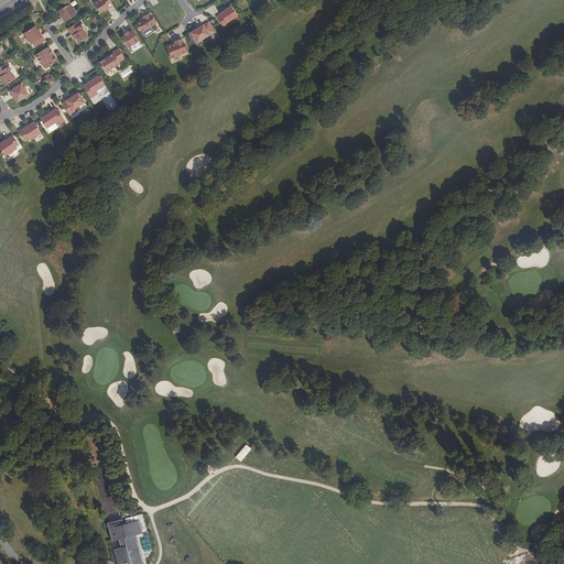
[(106,9),(107,10),(111,7),(107,0),(98,0),(96,2),(95,1),(93,2),(93,4),(91,4),(98,14),(102,11),(106,9)]
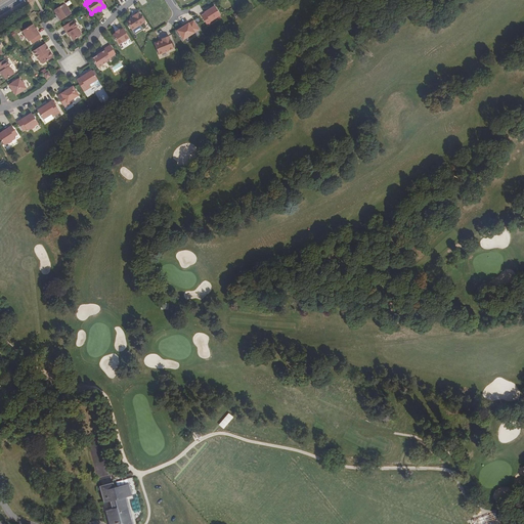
[(52,11),(59,22),(70,14),(68,11),(68,10),(67,8),(66,7),(62,4),(52,11)]
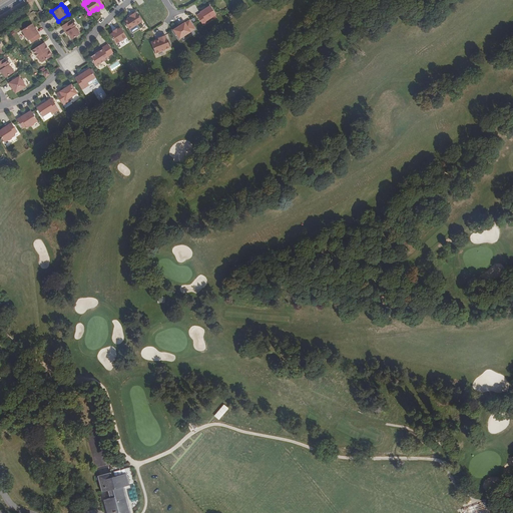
[(199,14),(195,17),(201,26),(205,24),(204,22),(213,16),(208,7),(204,9),(204,10),(203,12),(201,11),(198,13),(199,14)]
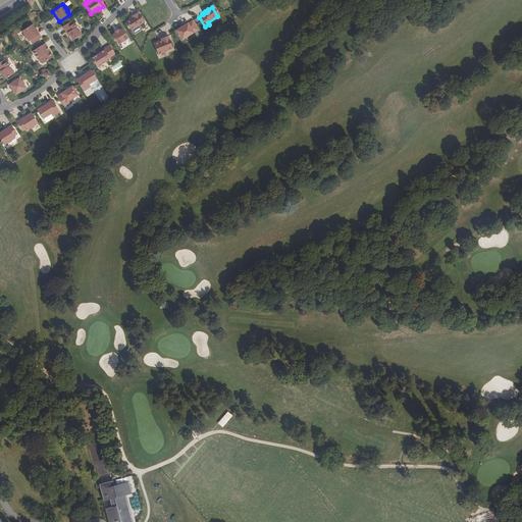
[(131,18),(123,22),(129,32),(143,23),(137,13),(129,17),(131,18)]
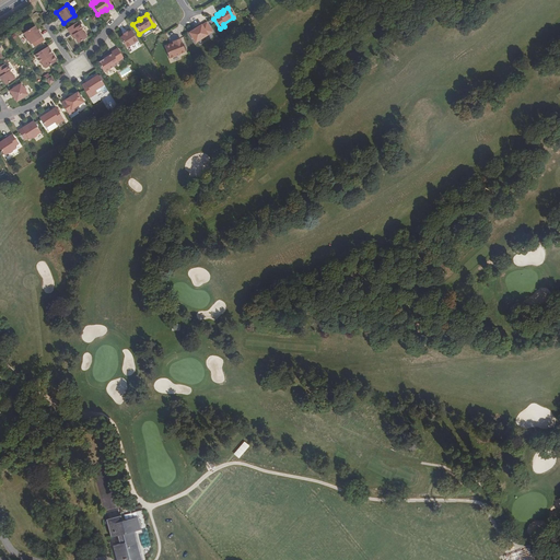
[(76,23),(66,30),(70,37),(71,36),(73,39),(77,44),(85,38),(85,37),(84,35),(82,34),(80,31),(83,28),(80,24),(78,26),(76,23)]
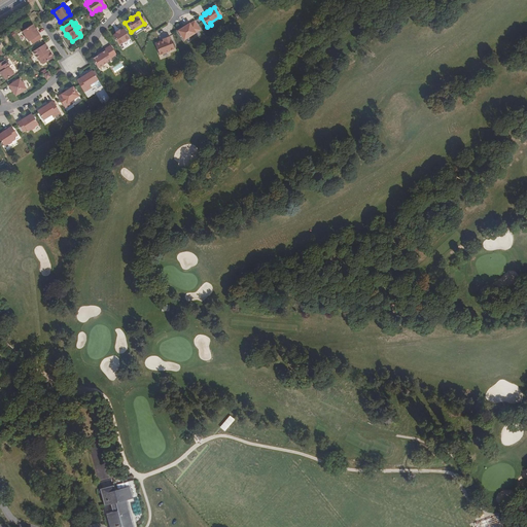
[(188,25),(176,32),(182,42),(199,31),(192,22),(188,25)]
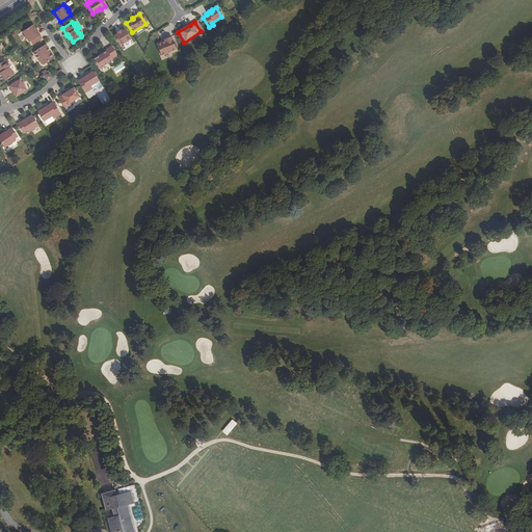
[(31,46),(41,40),(31,26),(21,32),(23,36),(23,37),(24,40),(26,40),(28,44),(29,43),(31,46)]
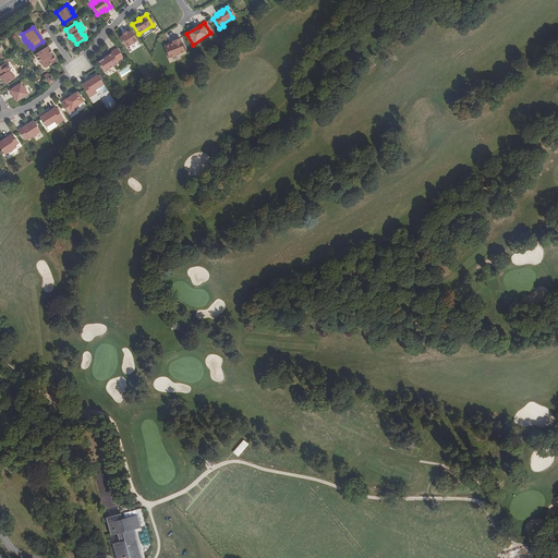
[(118,38),(124,49),(135,41),(129,32),(125,34),(124,33),(121,35),(121,36),(118,38)]
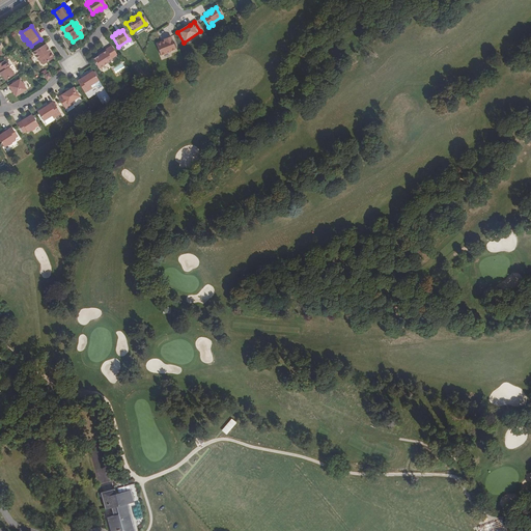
[(160,44),(155,46),(159,57),(169,53),(169,52),(174,50),(169,37),(162,40),(163,43),(160,45),(160,44)]
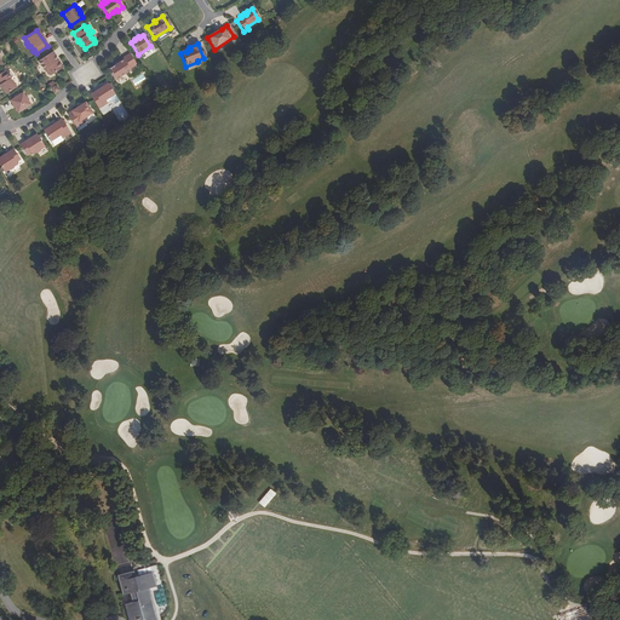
[(57,62),(51,52),(36,62),(42,72),(45,70),(45,72),(45,73),(46,75),(49,75),(49,76),(61,69),(56,63),(57,62)]
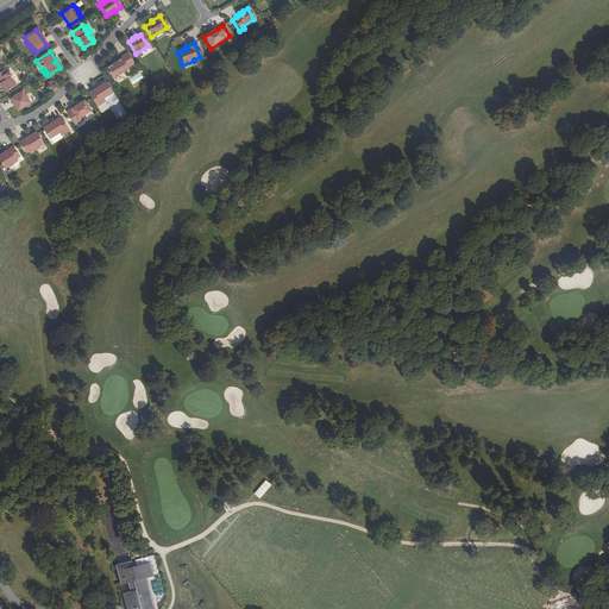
[(105,69),(112,80),(114,80),(117,77),(118,76),(127,70),(126,69),(132,64),(126,54),(114,62),(115,63),(111,66),(105,69)]
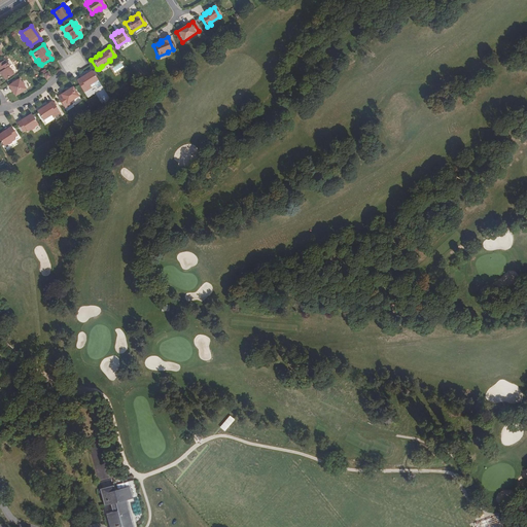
[(0,74),(1,76),(4,80),(12,75),(11,75),(12,74),(10,71),(9,71),(7,68),(9,66),(7,63),(4,64),(3,61),(0,62),(0,74)]
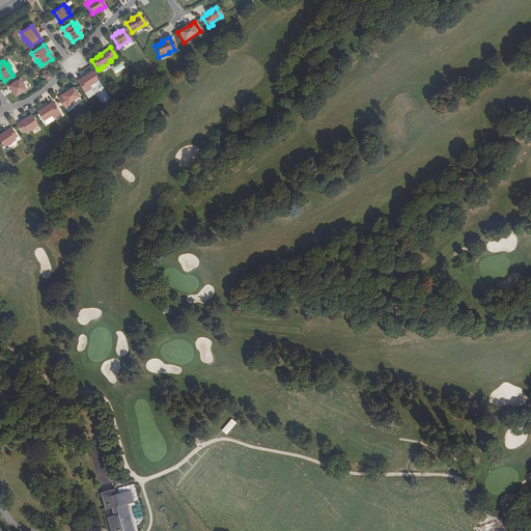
[(83,78),(76,82),(83,94),(90,89),(88,86),(96,81),(91,73),(86,76),(83,78)]
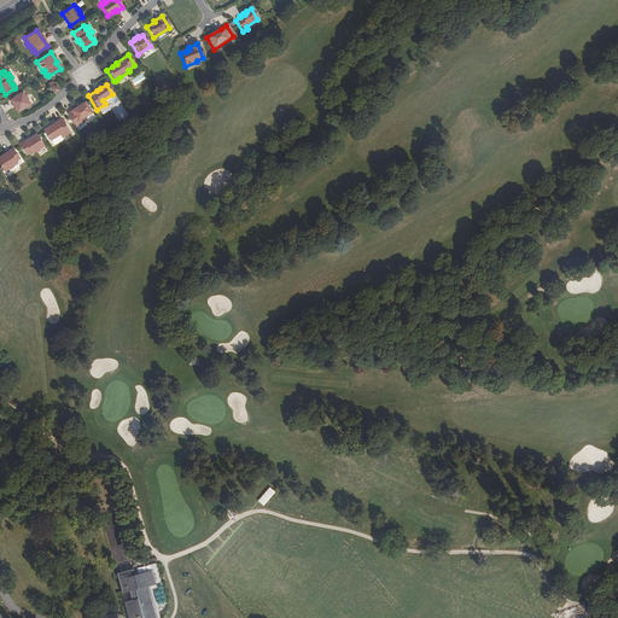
[(21,93),(9,101),(11,106),(13,109),(16,114),(29,106),(25,101),(27,100),(25,98),(23,98),(21,93)]
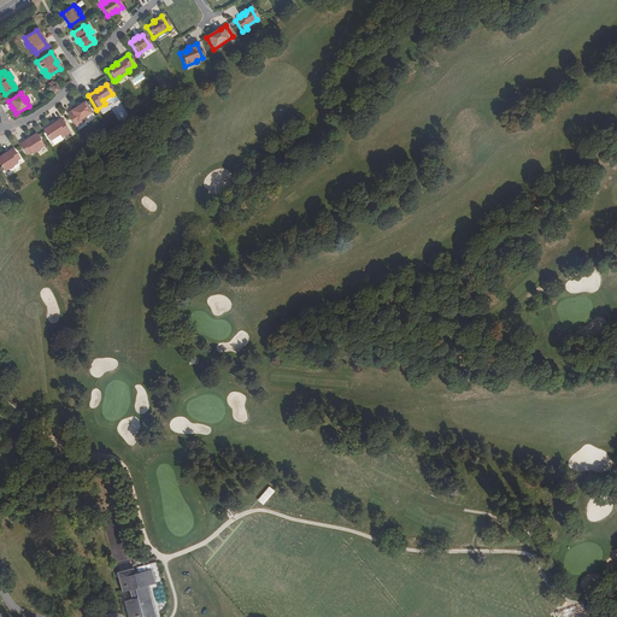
[(86,117),(90,113),(83,103),(77,106),(74,109),(65,115),(75,128),(83,123),(81,119),(86,117)]
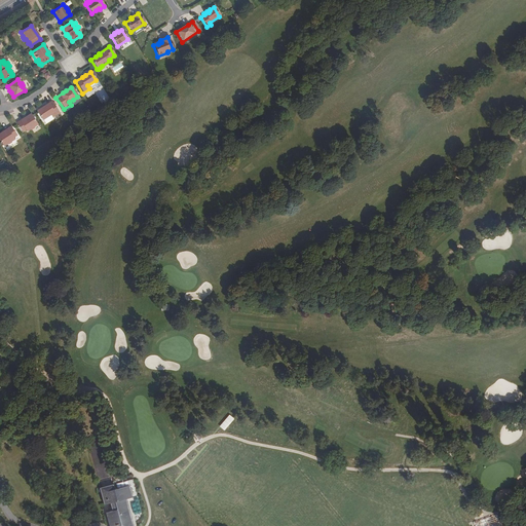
[(43,107),(36,112),(41,121),(49,116),(51,118),(59,113),(51,102),(46,105),(43,107)]
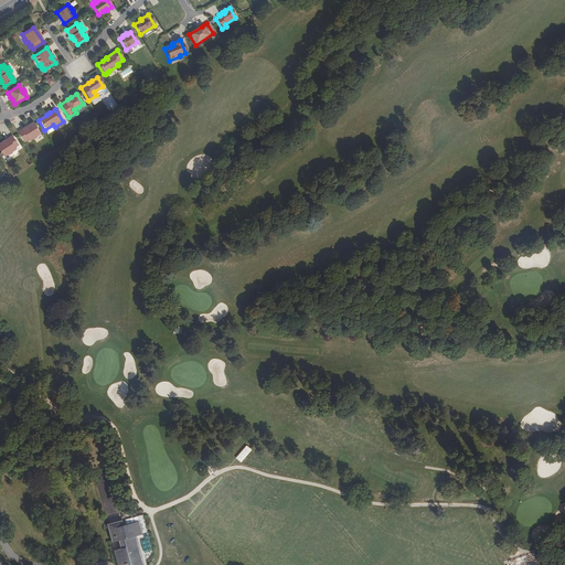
[(24,128),(17,132),(22,142),(27,140),(28,142),(31,140),(32,140),(34,139),(35,137),(39,135),(32,123),(27,126),(24,128)]
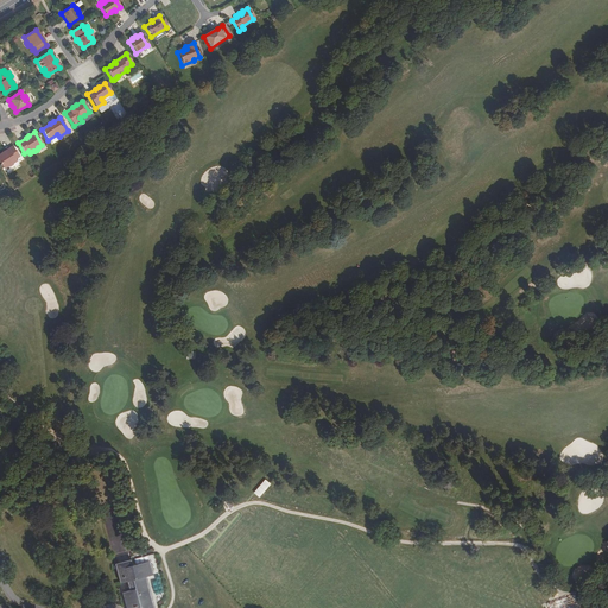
[(4,152),(0,153),(0,165),(2,170),(7,168),(8,168),(12,165),(12,164),(16,162),(14,160),(18,157),(12,147),(6,151),(4,152)]
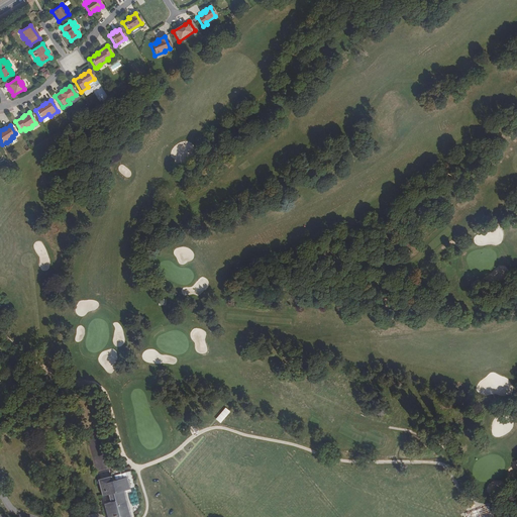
[(174,146),(173,152),(174,152),(173,160),(186,160),(186,146),(174,146)]
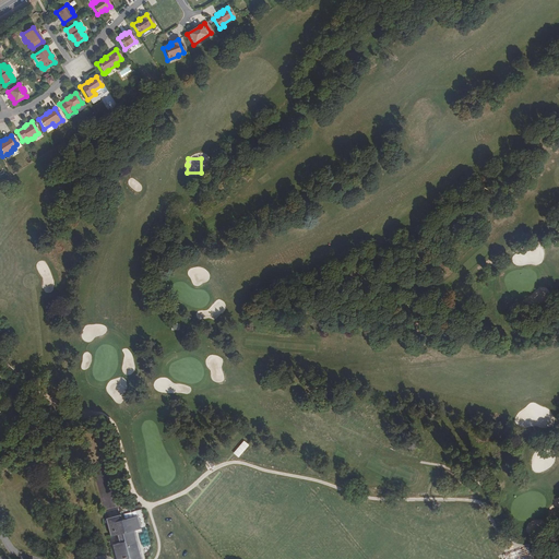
[(238,456),(249,444),(244,440),(233,452),(238,456)]
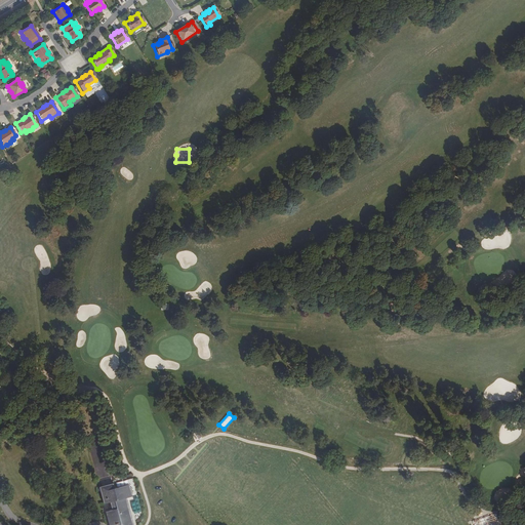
[(126,486),(135,520),(136,519),(137,518),(138,517),(139,517),(139,516),(140,515),(140,514),(142,513),(142,512),(133,484),(132,479),(124,480),(126,486)]
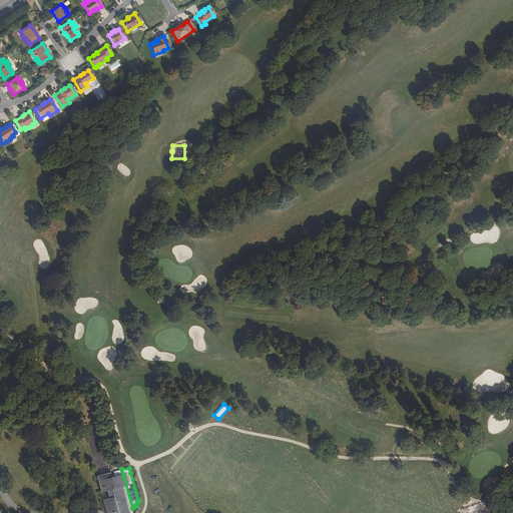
[(132,512),(132,508),(123,475),(111,478),(110,473),(109,473),(97,476),(101,492),(107,491),(109,499),(103,501),(106,512),(132,512)]
